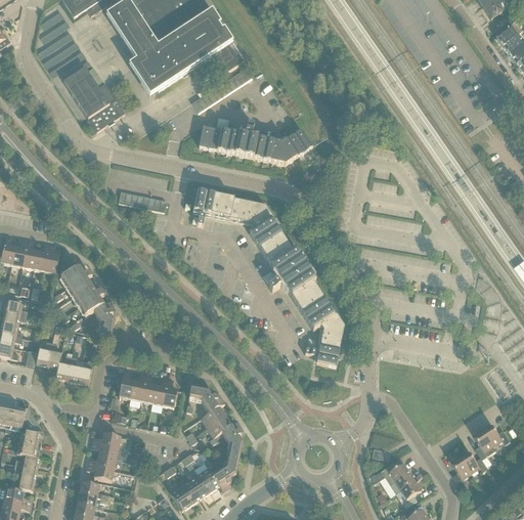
[(112,1),(111,0),(62,0),(74,16),(87,8),(91,14),(112,1)]
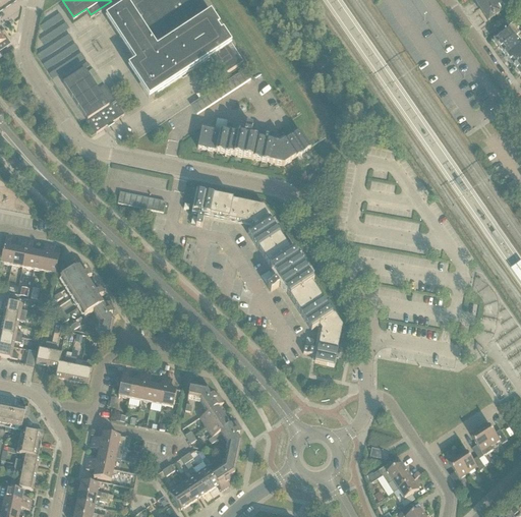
[(128,0),(107,14),(157,91),(210,56),(222,74),(243,60),(223,29),(220,31),(217,24),(219,23),(204,0),(128,0)]
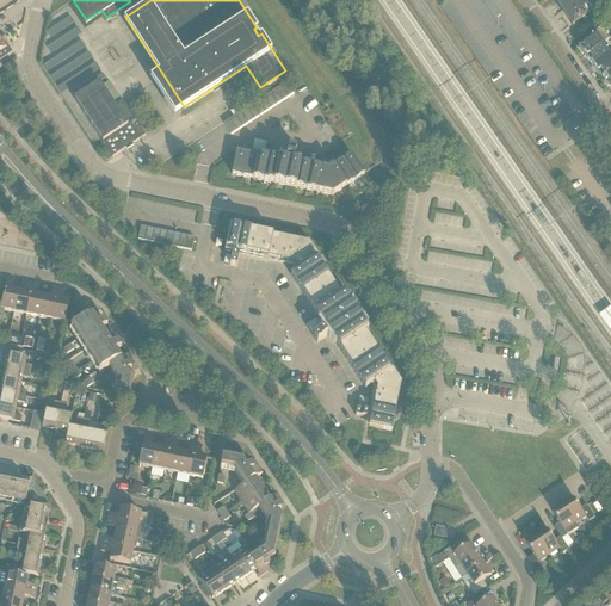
[(557,0),(573,20),(584,13),(584,12),(602,0),(557,0)]
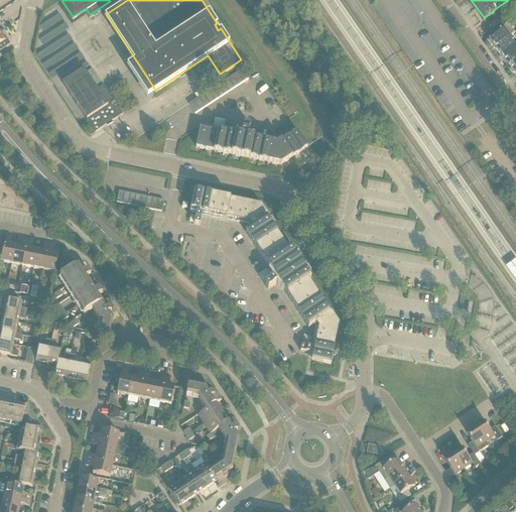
[(502,25),(489,36),(496,45),(509,35),(514,31),(507,22),(502,25)]
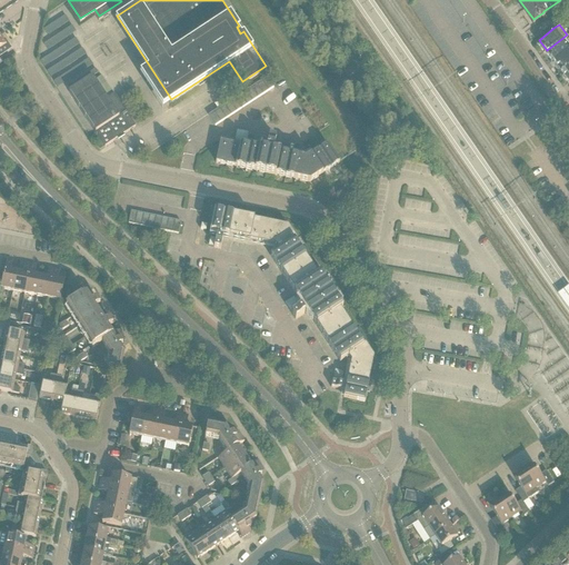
[(547,50),(553,59),(568,48),(561,39),(547,50)]
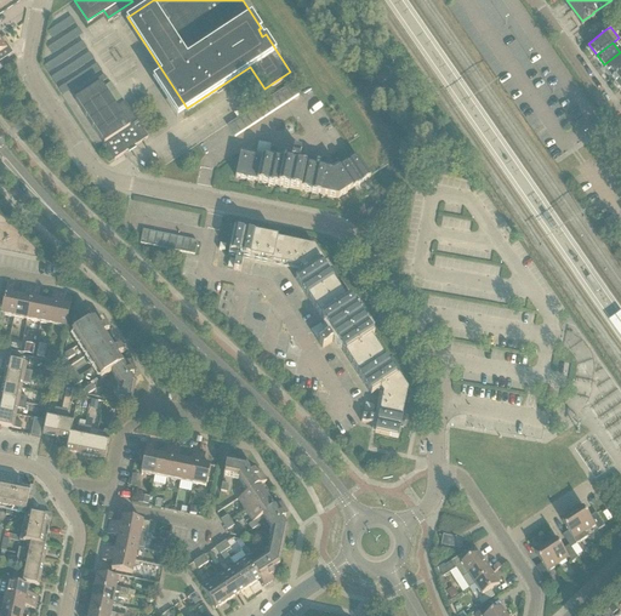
[(611,75),(620,67),(620,53),(620,52),(604,64),(611,75)]
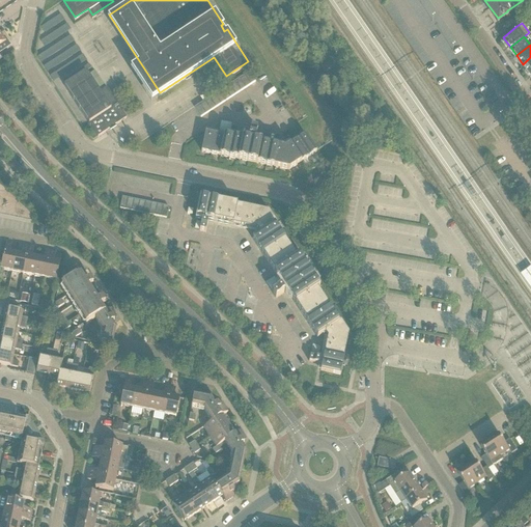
[(100,88),(86,67),(64,82),(98,133),(127,114),(106,84),(100,88)]
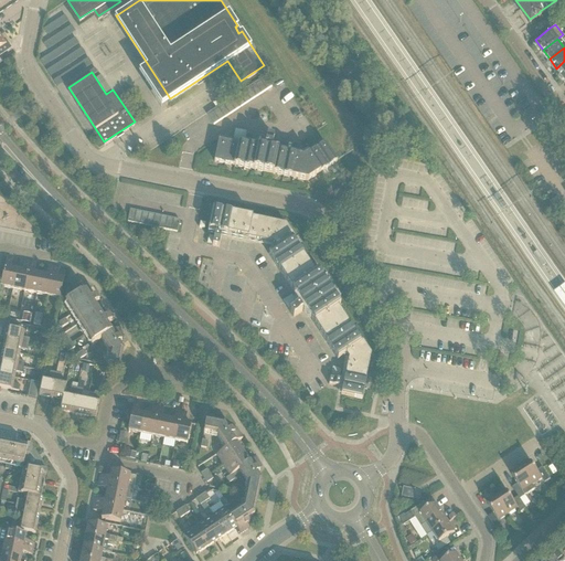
[(259,75),(267,86),(273,82),(265,72),(259,75)]
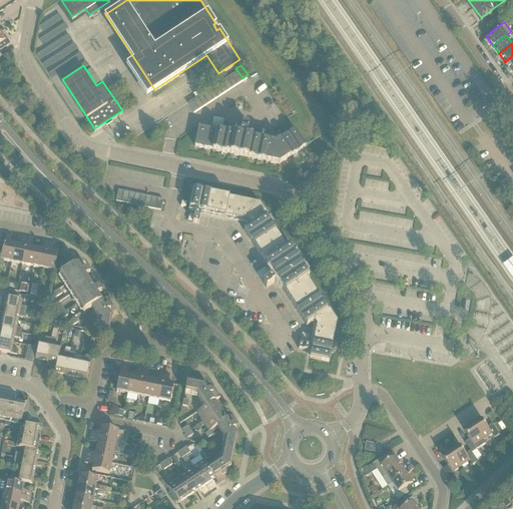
[(231,72),(237,81),(242,78),(235,68),(231,72)]
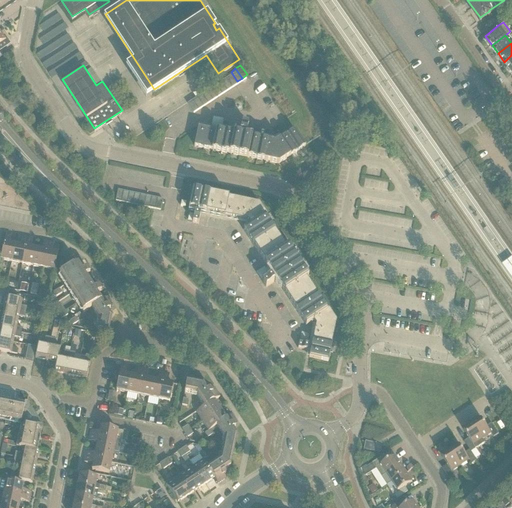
[(226,75),(232,84),(237,81),(231,72),(226,75)]
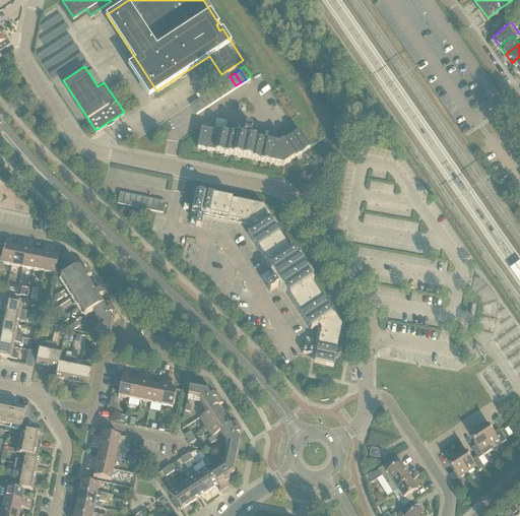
[(224,79),(231,88),(236,85),(230,76),(224,79)]
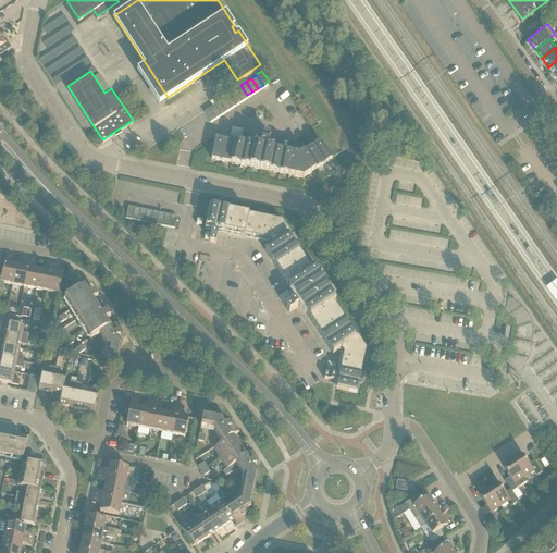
[(235,88),(242,98),(247,95),(240,85),(235,88)]
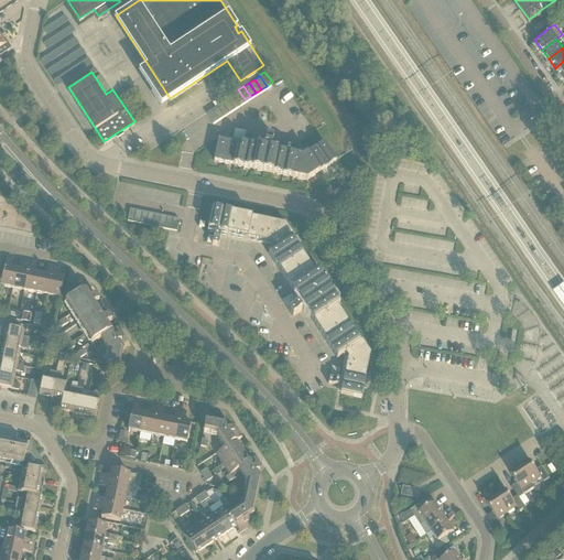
[(234,93),(240,104),(245,99),(238,89),(234,93)]
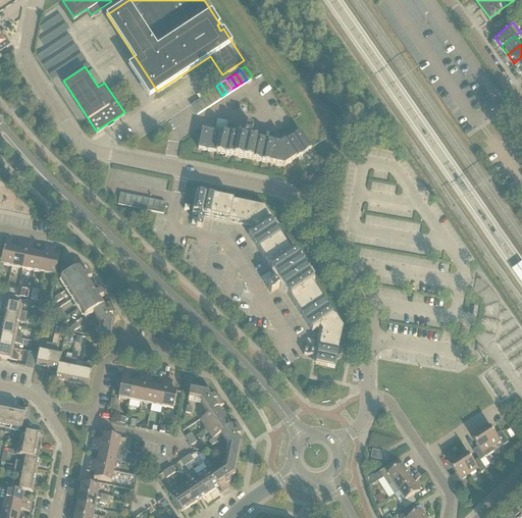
[(211,89),(217,99),(222,96),(216,86),(211,89)]
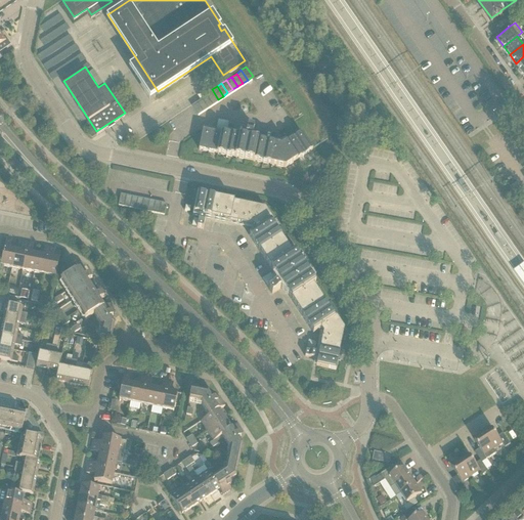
[(207,93),(213,102),(218,99),(212,89),(207,93)]
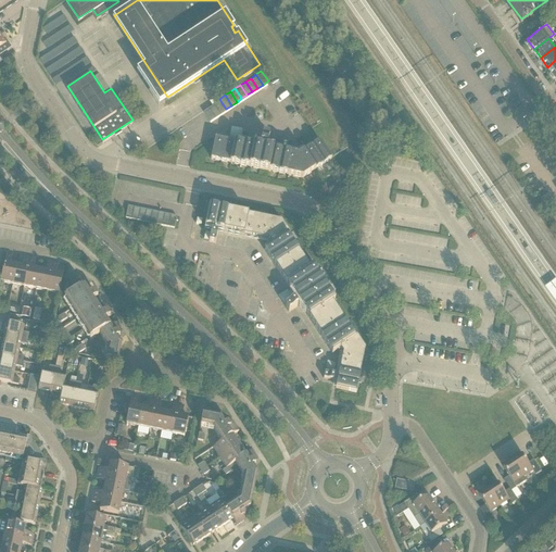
[(214,102),(220,112),(226,109),(219,99),(214,102)]
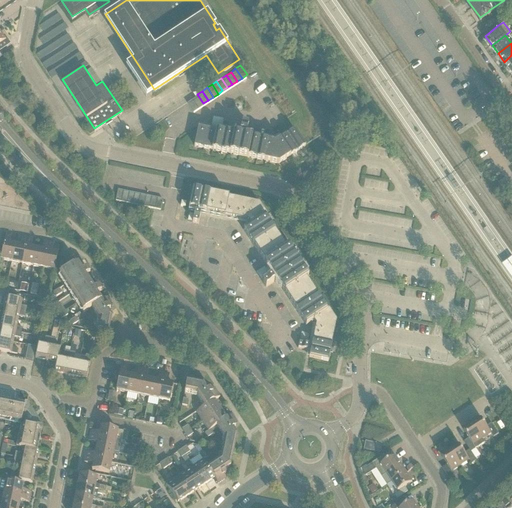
[(192,97),(199,106),(203,103),(197,94),(192,97)]
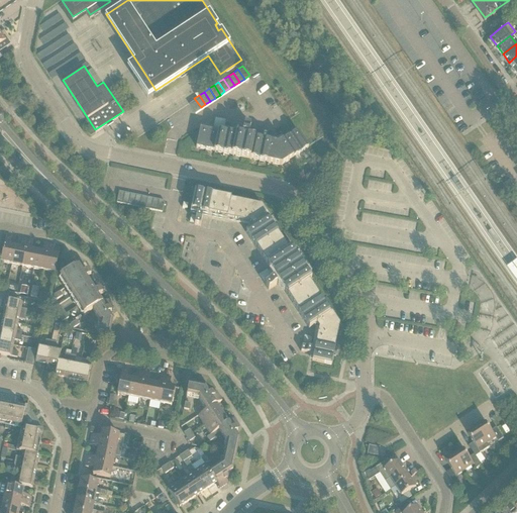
[(189,101),(196,111),(201,107),(194,98),(189,101)]
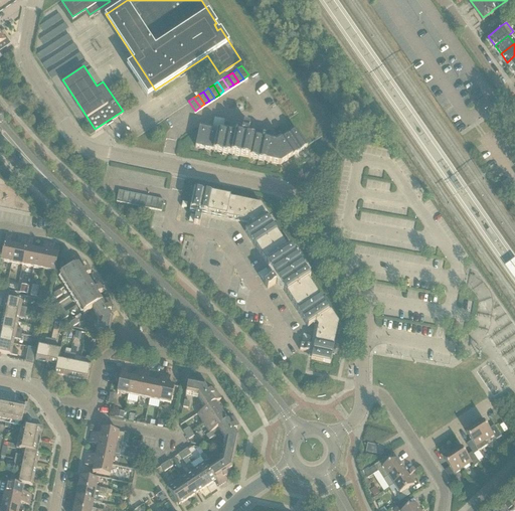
[(249,122),(243,121),(241,130),(247,131),(249,122)]
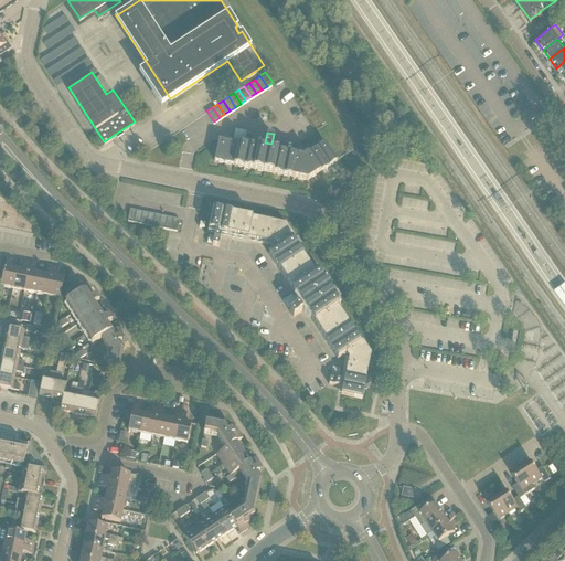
[(214,158),(307,177),(337,157),(326,139),(302,154),(219,137),(214,158)]
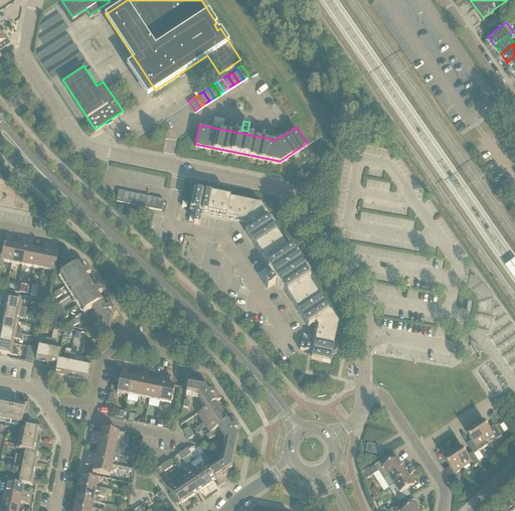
[(261,201),(194,187),(190,206),(249,218),(251,222),(266,213),(267,214),(269,213),(261,201)]
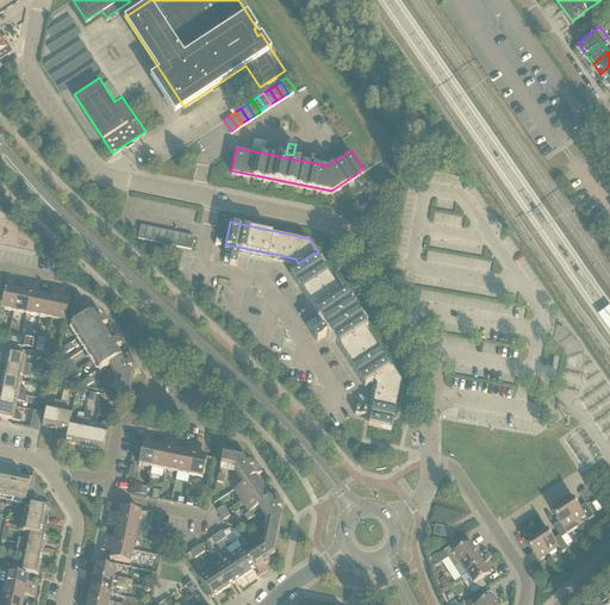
[(141,223),(137,236),(144,237),(148,224),(141,223)]
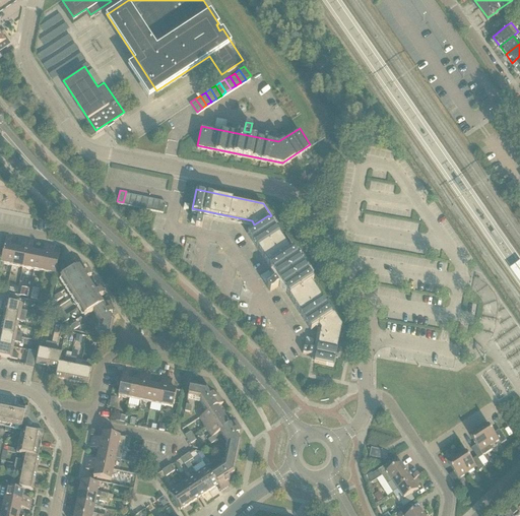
[(137,193),(131,192),(129,203),(134,205),(137,193)]
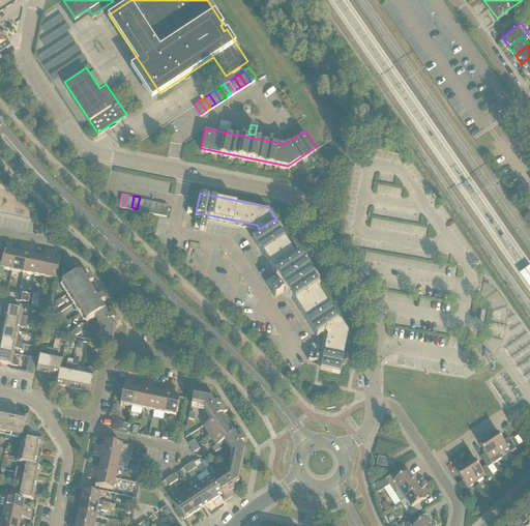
[(145,199),(140,197),(137,209),(143,210),(145,199)]
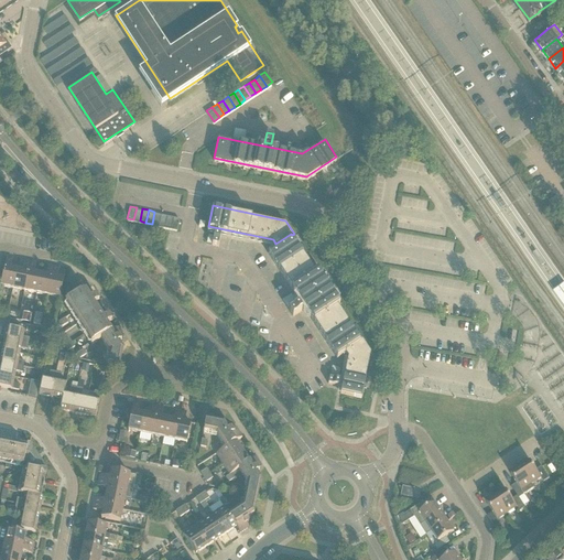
[(161,213),(154,212),(152,224),(159,225),(161,213)]
